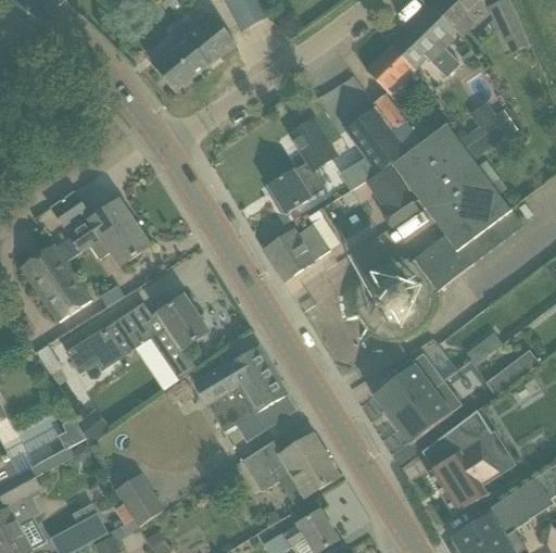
[(225,0),(242,30),(269,15),(260,0),(225,0)]
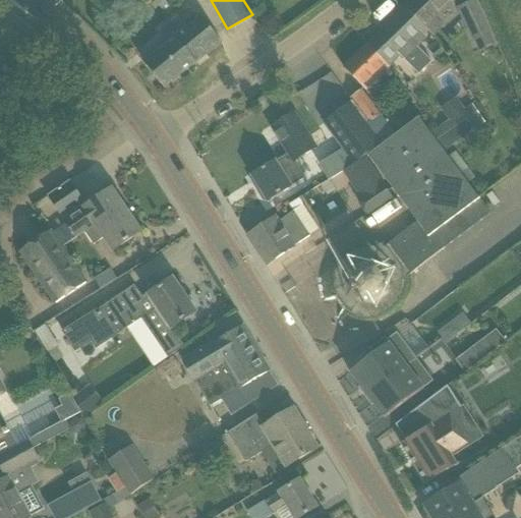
[(427,26),(433,33),(444,23),(438,16),(454,1),(453,0),(410,0),(405,5),(427,26)]
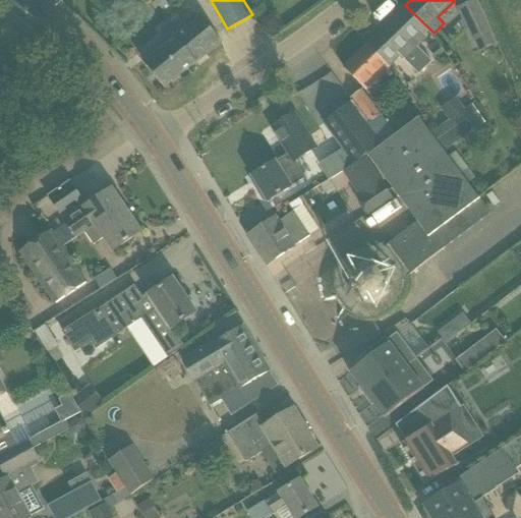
[(458,6),(479,50),(496,42),(475,0),(470,0),(458,6)]
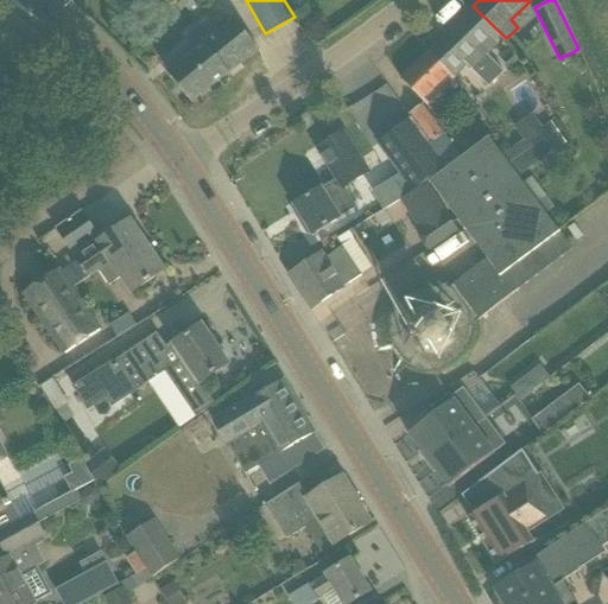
[(468,62),(489,83),(504,69),(487,52),(499,40),(494,36),(499,31),(473,6),(429,50),(454,76),(468,62)]
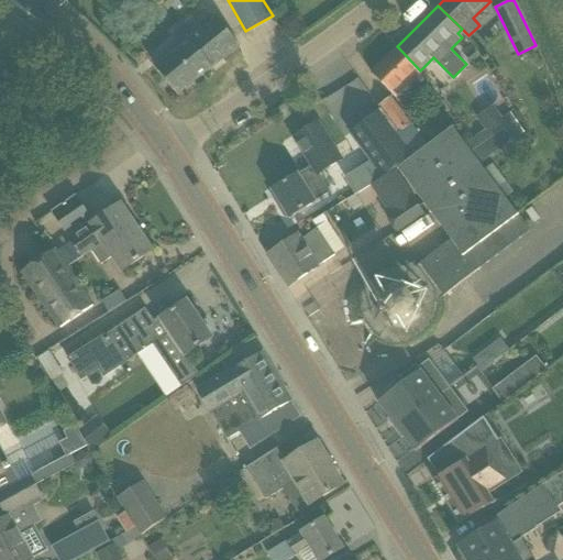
[(155,66),(177,94),(239,43),(217,15),(201,28),(191,15),(174,29),(185,42),(155,66)]
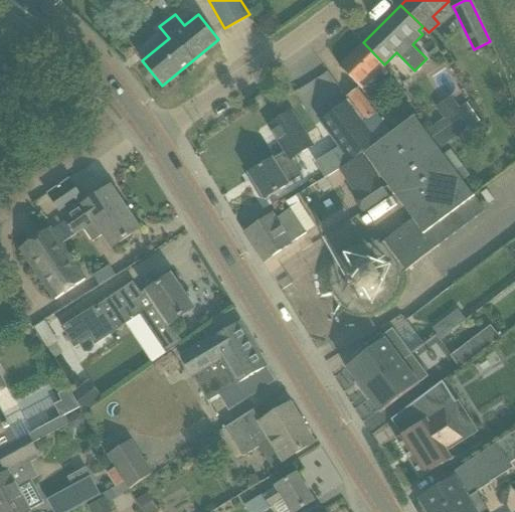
[(384,64),(363,42),(340,65),(373,100),(386,87),(382,81),(392,71),(384,64)]
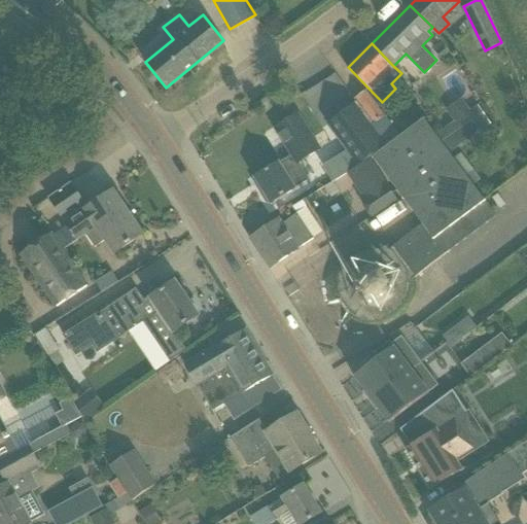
[(443,43),(435,49),(441,57),(449,50),(443,43)]
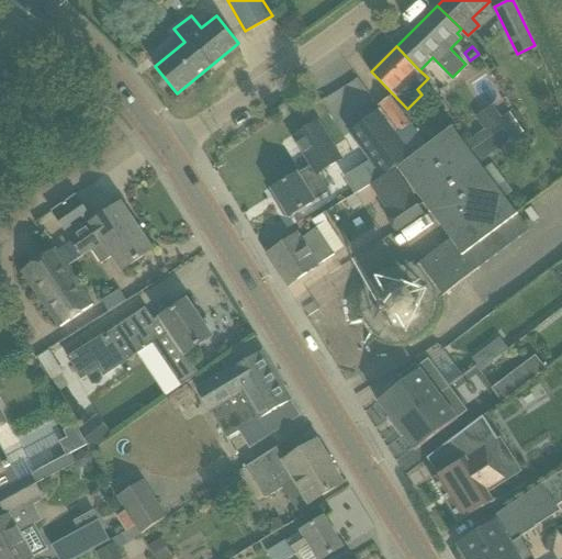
[(409,122),(389,94),(378,103),(397,131),(409,122)]
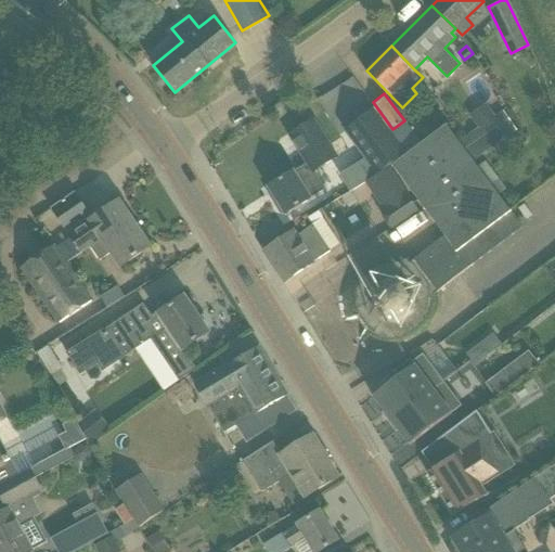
[(281,101),(271,106),(278,116),(287,110),(281,101)]
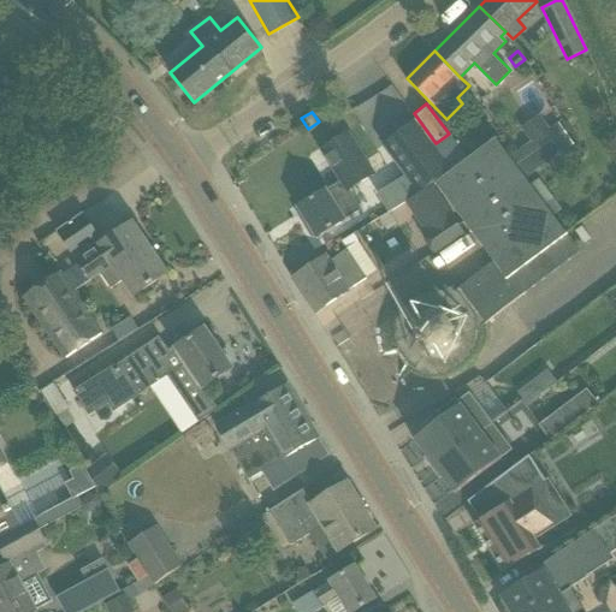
[(416,119),(383,143),(419,192),(452,167),(416,119)]
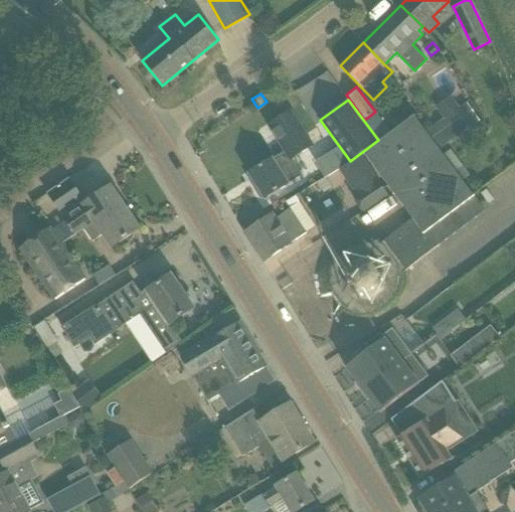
[(427,128),(441,147),(457,135),(458,135),(480,120),(467,101),(427,128)]
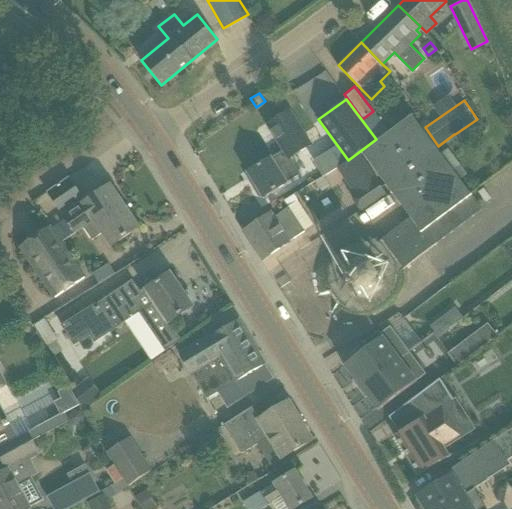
[(247,171),(263,196),(300,173),(289,157),(310,144),(289,109),(267,123),(283,149),(247,171)]
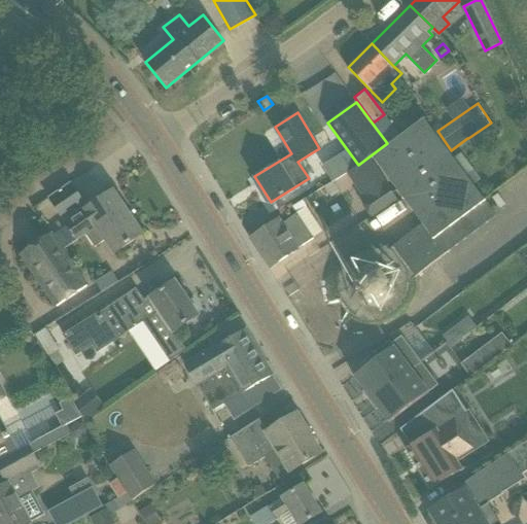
[(388,143),(371,156),(421,222),(392,244),(416,274),(450,248),(496,213),(485,199),(485,200),(449,151),(451,150),(437,131),(434,133),(423,117),(396,137),(387,143),(388,143)]
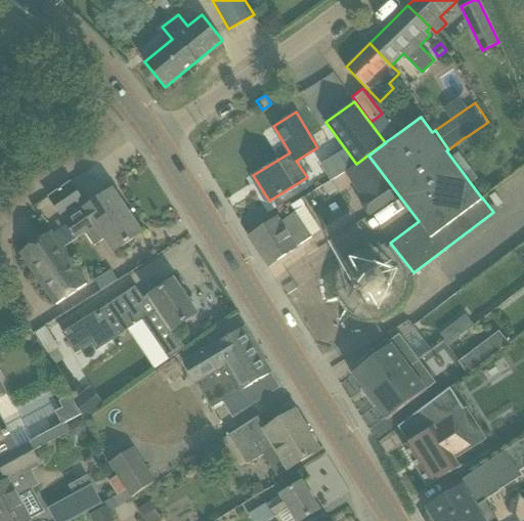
[(368,214),(394,198),(368,156),(345,170),(362,197),(359,199),(368,214)]
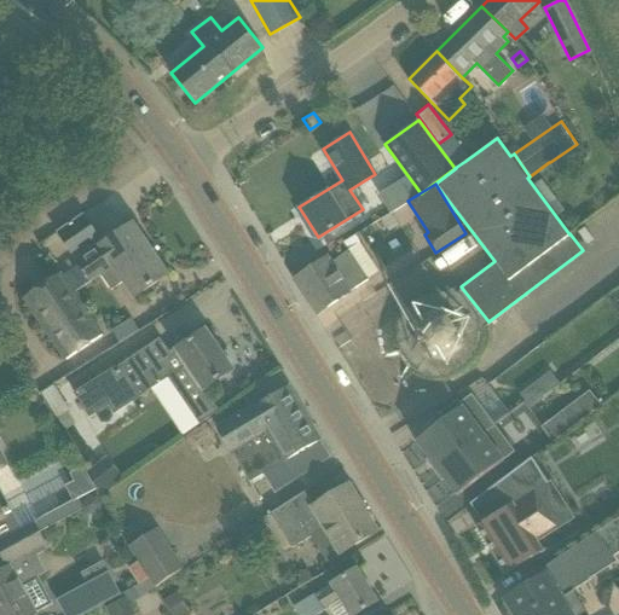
[(59,235),(70,251),(94,236),(84,219),(59,235)]
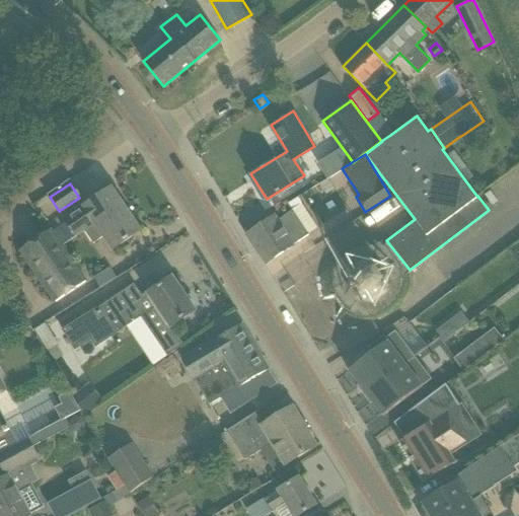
[(66,218),(76,234),(85,228),(85,229),(87,228),(87,226),(108,212),(110,216),(125,207),(112,187),(71,214),(66,218)]
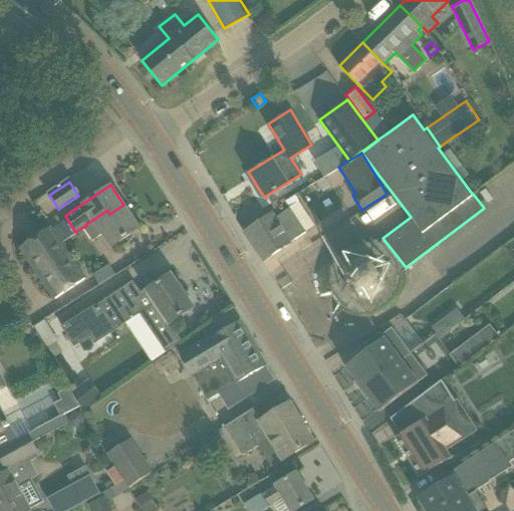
[(243,231),(263,260),(305,231),(305,230),(314,224),(298,200),(275,216),(272,212),(243,231)]
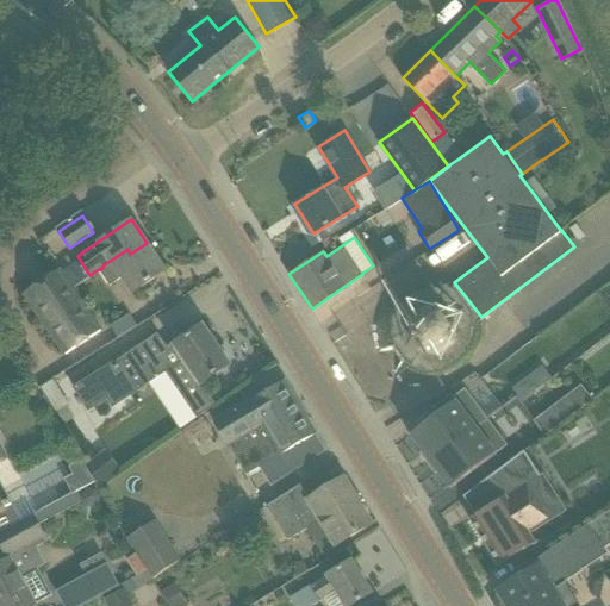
[(120,275),(132,292),(165,269),(147,243),(130,254),(128,249),(103,266),(103,268),(100,269),(110,283),(120,275)]
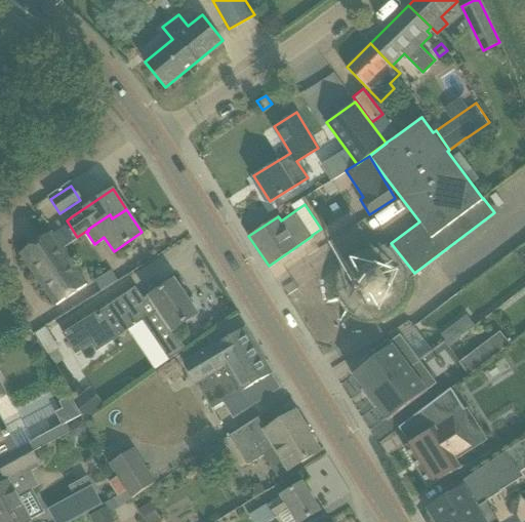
[(21,251),(56,305),(87,283),(50,231),(21,251)]
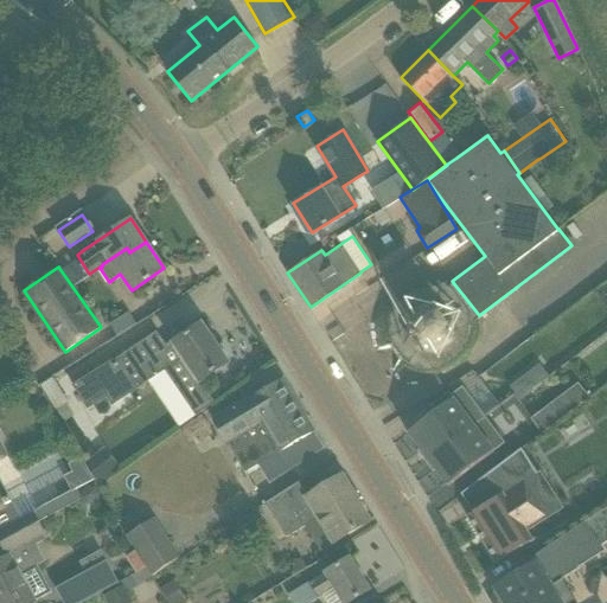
[(549,319),(582,296),(575,286),(542,307),(549,319)]
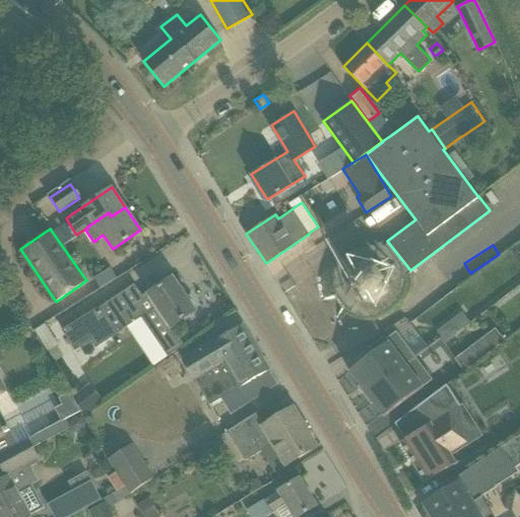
[(358,297),(373,299),(386,289),(388,275),(379,262),(364,260),(350,268),(348,283),(358,297)]
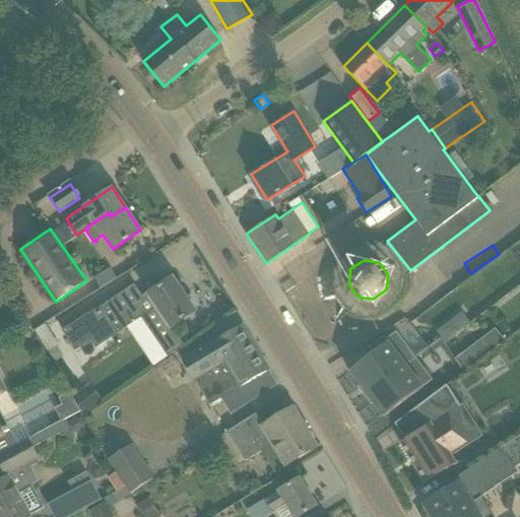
[(101,284),(116,274),(110,266),(94,275),(101,284)]
